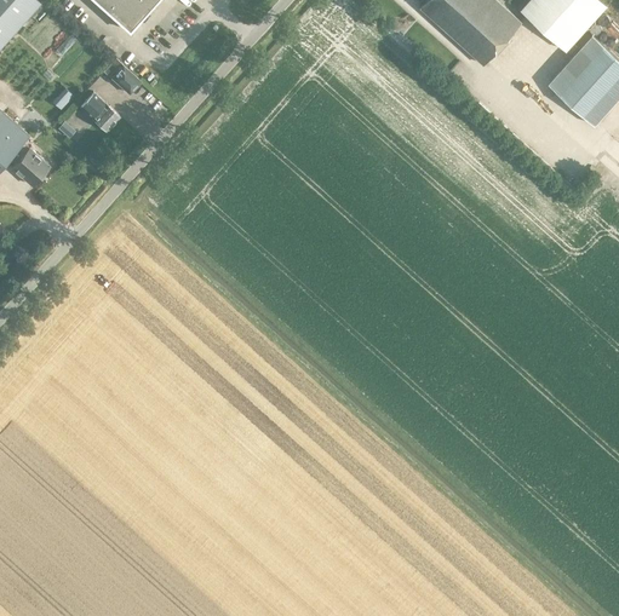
[(34,0),(0,0),(0,49),(40,5),(34,0)]
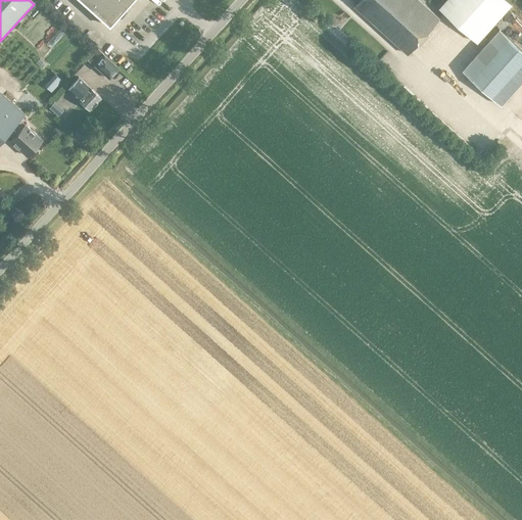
[(133,0),(76,0),(108,29),(133,0)]
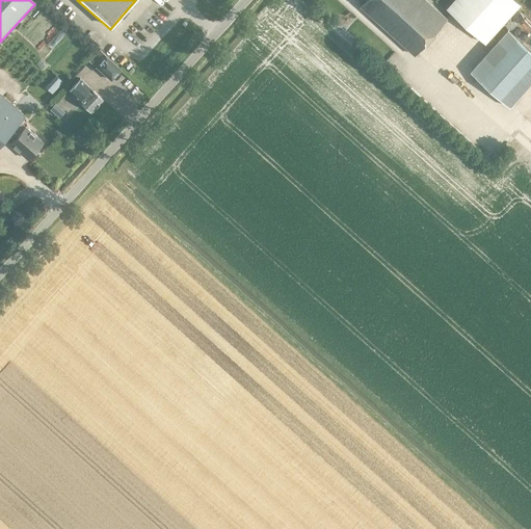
[(367,0),(360,8),(415,58),(447,22),(422,0),(367,0)]
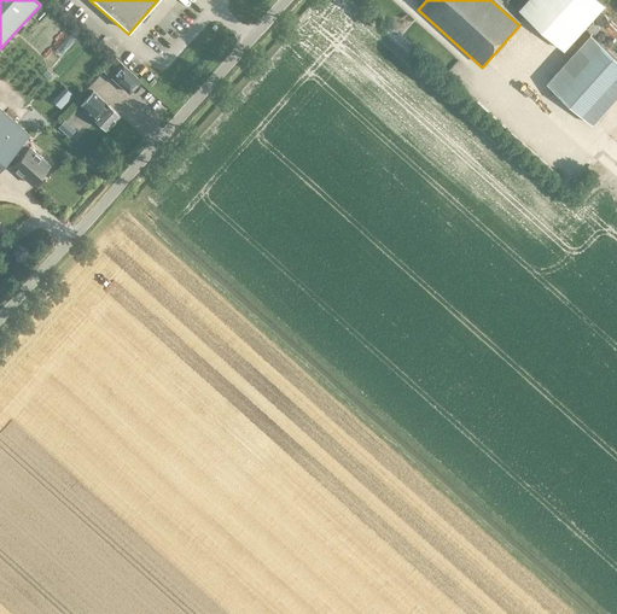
[(594,0),(529,0),(518,12),(564,53),(604,9),(594,0)]
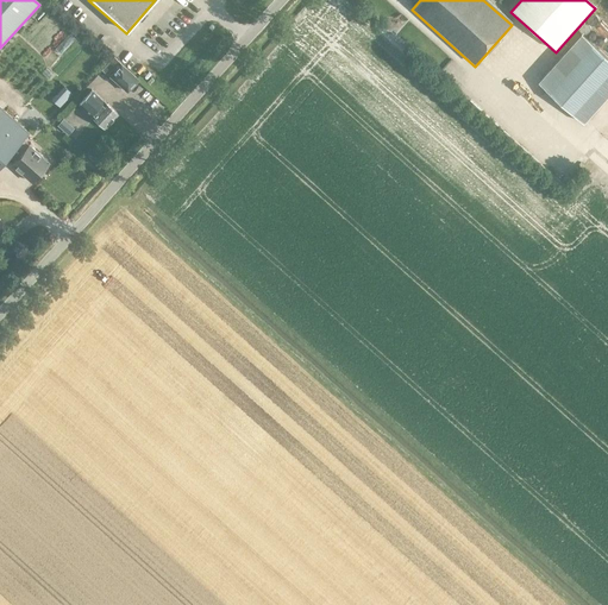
[(583,126),(585,125),(607,99),(607,60),(582,36),(538,84),(583,126)]
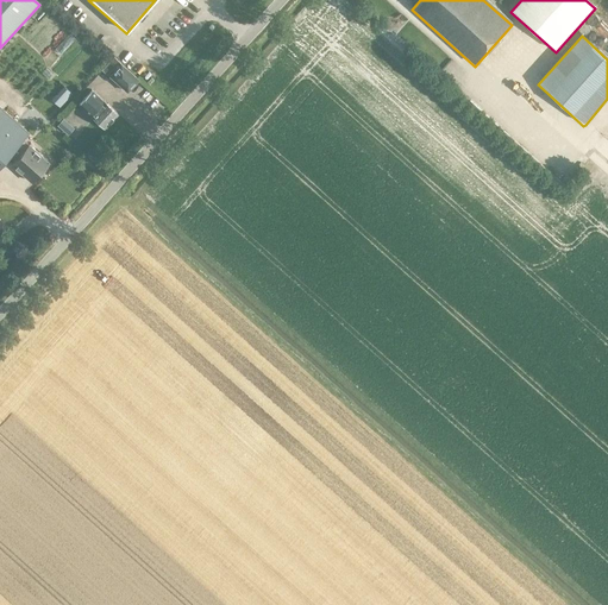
[(110,80),(126,95),(138,83),(120,68),(110,80)]
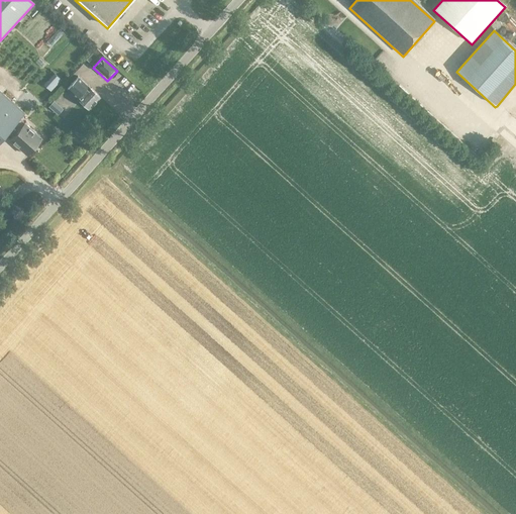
[(54,74),(41,88),(50,95),(63,82),(54,74)]
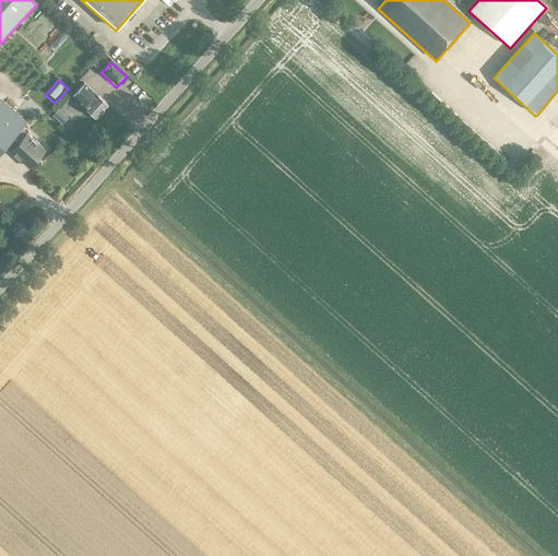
[(95,121),(107,108),(83,85),(71,98),(95,121)]
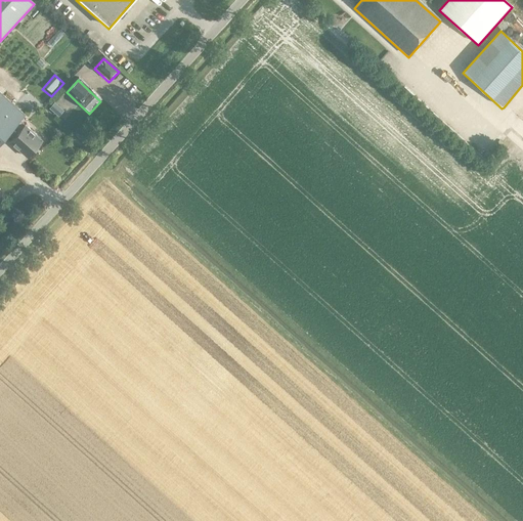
[(26,160),(41,142),(25,128),(24,128),(18,123),(24,118),(0,95),(0,143),(10,132),(15,137),(9,144),(26,160)]
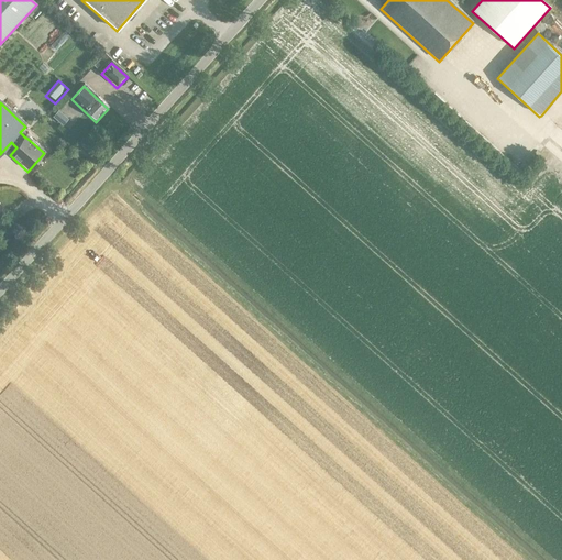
[(61,112),(55,117),(62,127),(68,121),(61,112)]
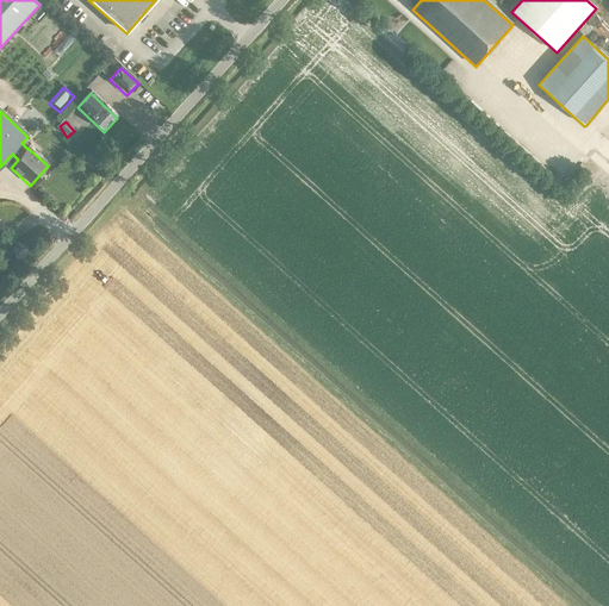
[(154,218),(145,211),(138,218),(147,225),(154,218)]
